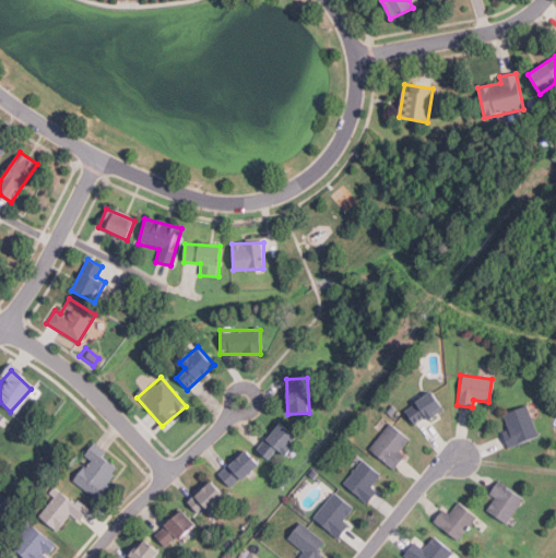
[(444,408),(433,392),(404,410),(415,428),(444,408)]
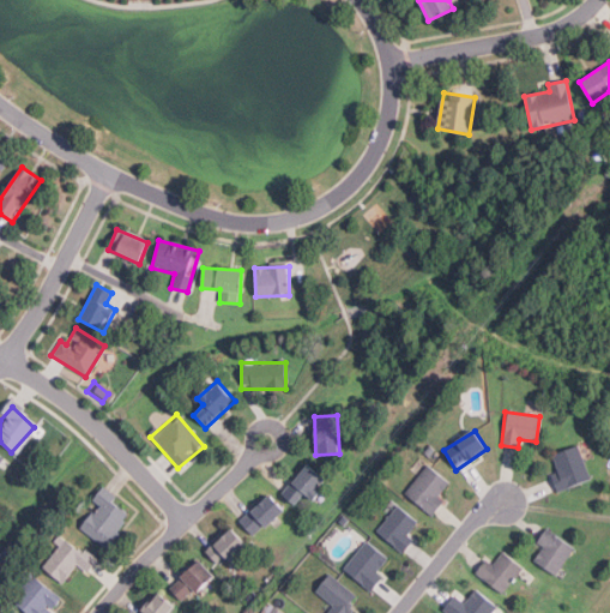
[(589,479),(577,445),(547,457),(560,491),(589,479)]
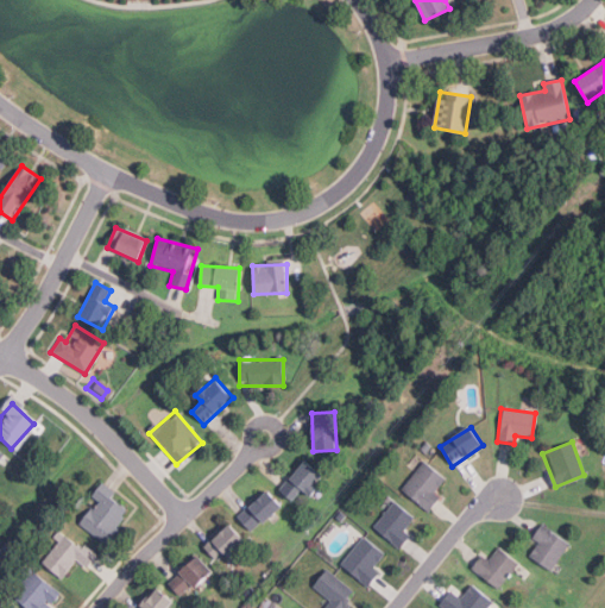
[(297,490),(308,500),(326,480),(304,459),(279,488),(290,497),(297,490)]
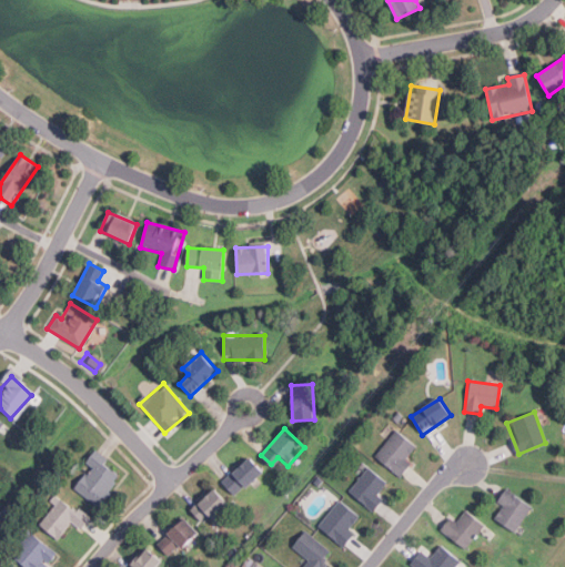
[(404,458),(414,447),(396,431),(374,455),(399,477),(411,465),(404,458)]
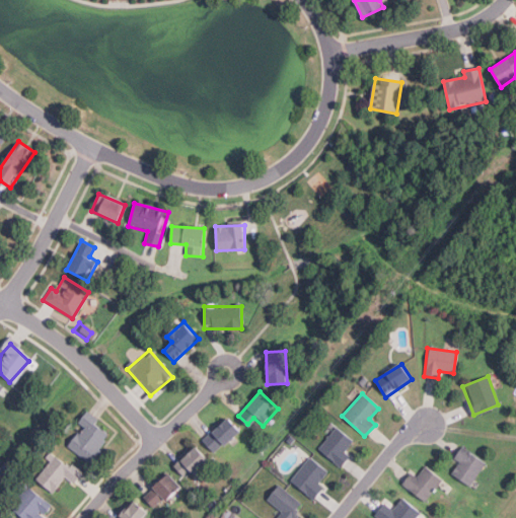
[(64,445),(88,463),(113,432),(87,414),(64,445)]
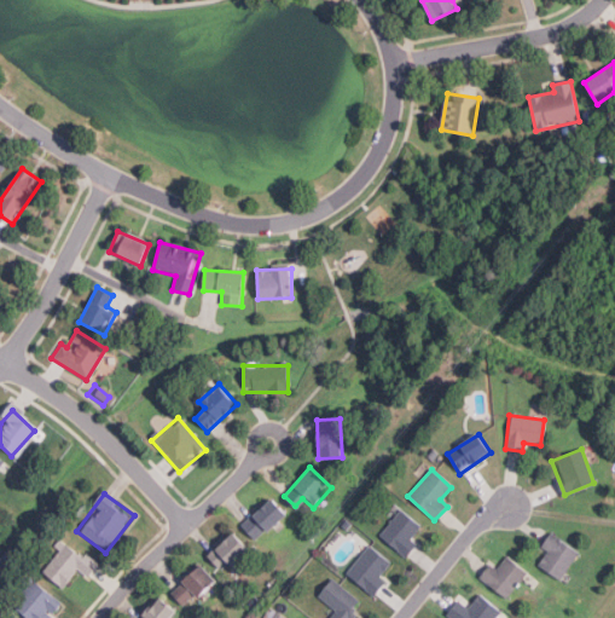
[(286,515),(273,498),(239,525),(254,542),(286,515)]
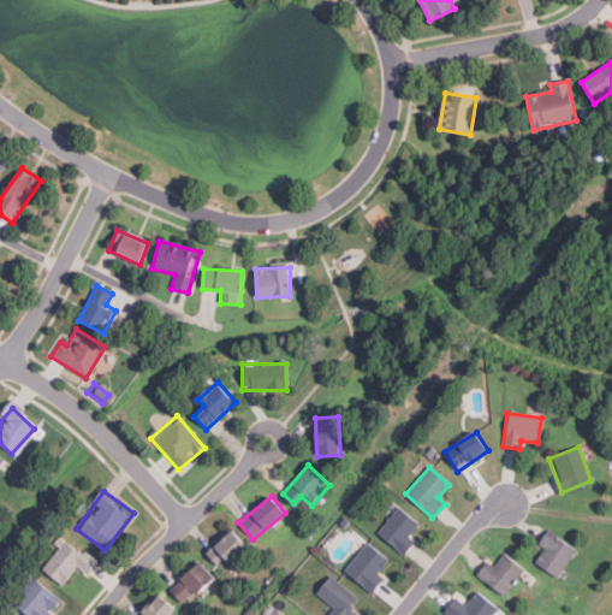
[(409,536),(419,525),(398,507),(376,532),(403,556),(415,543),(409,536)]
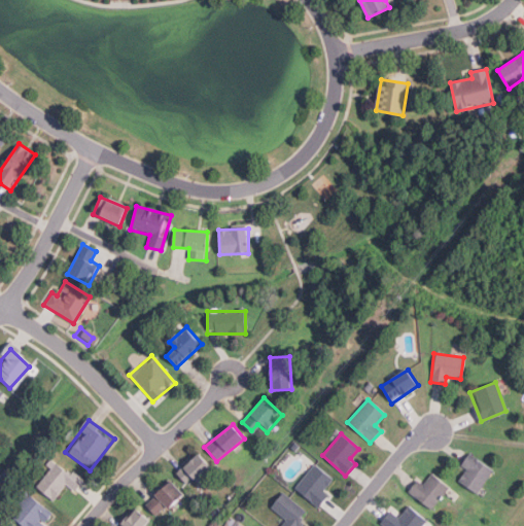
[(177,475),(193,490),(214,469),(199,453),(177,475)]
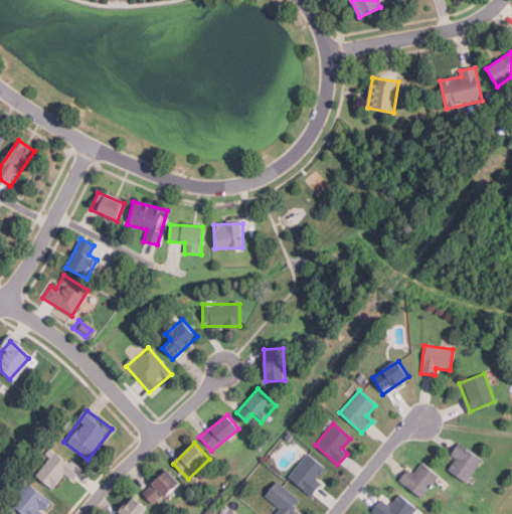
[(448,471),(466,482),(481,459),(457,444),(449,456),(455,460),(448,471)]
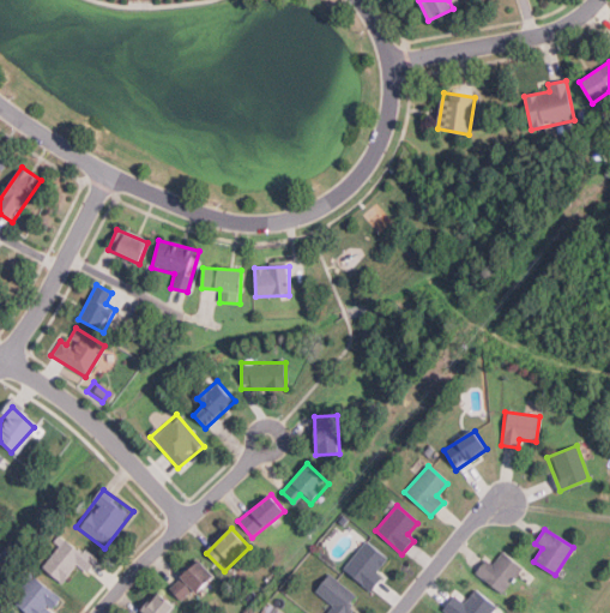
[(86,576),(96,564),(64,536),(40,564),(61,582),(73,566),(86,576)]
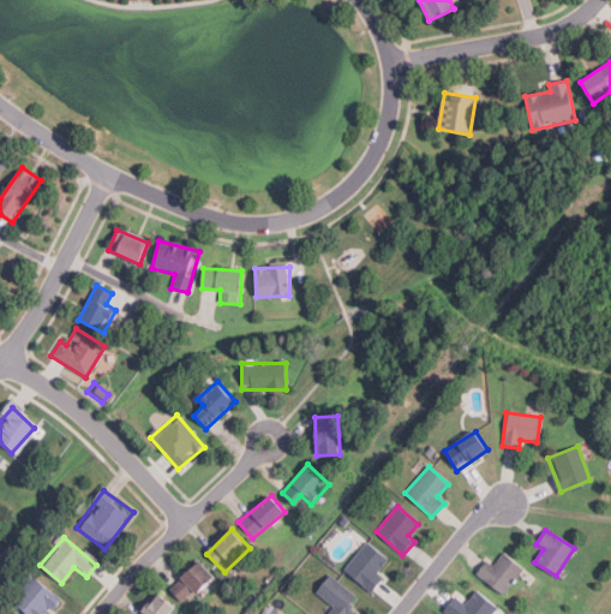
[(373,592),(385,576),(376,568),(383,559),(364,543),(343,571),(373,592)]
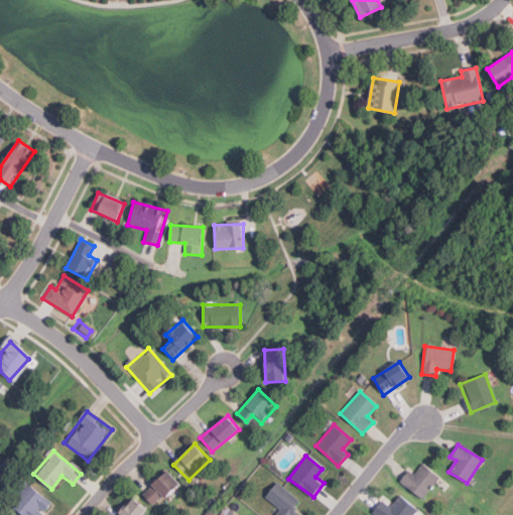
[(413,475),(408,470),(399,481),(421,499),(439,478),(422,464),(413,475)]
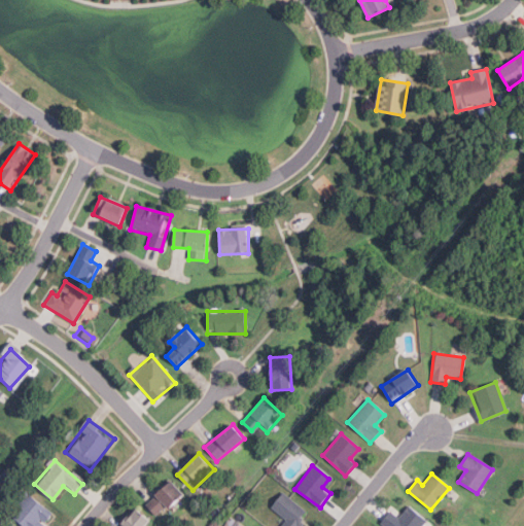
[(159,520),(183,495),(170,481),(145,505),(159,520)]
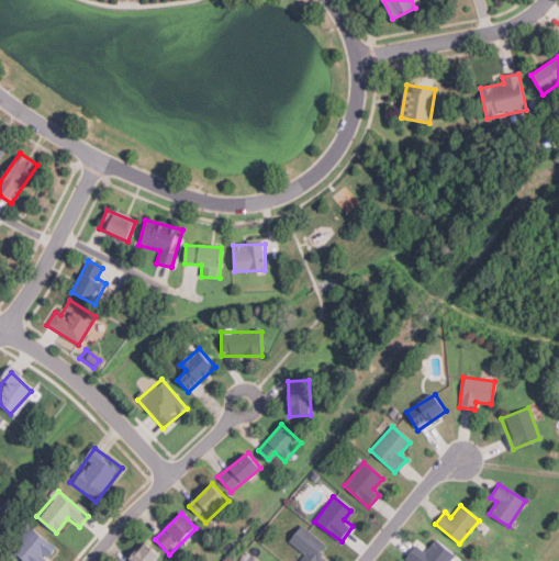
[(320,560),(330,549),(301,525),(288,540),(304,554),(298,560),(320,560)]
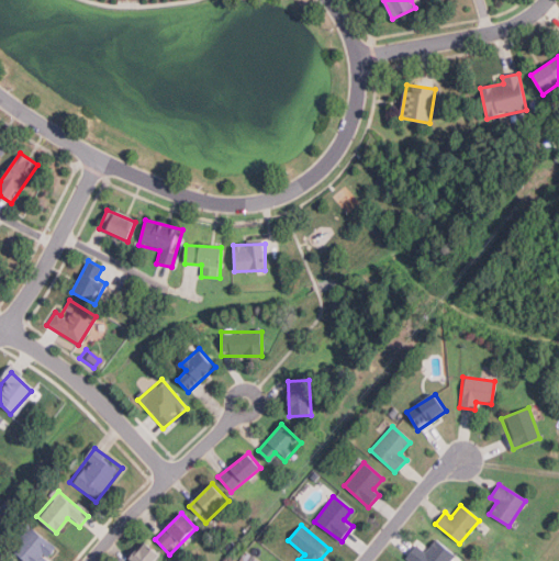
[(47,560),(57,548),(28,527),(10,553),(21,560),(47,560)]
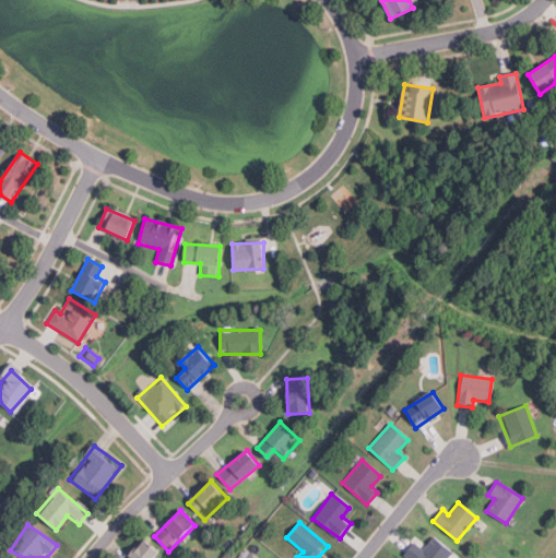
[(422,549),(413,543),(403,555),(406,557),(448,557),(452,553),(433,536),(422,549)]
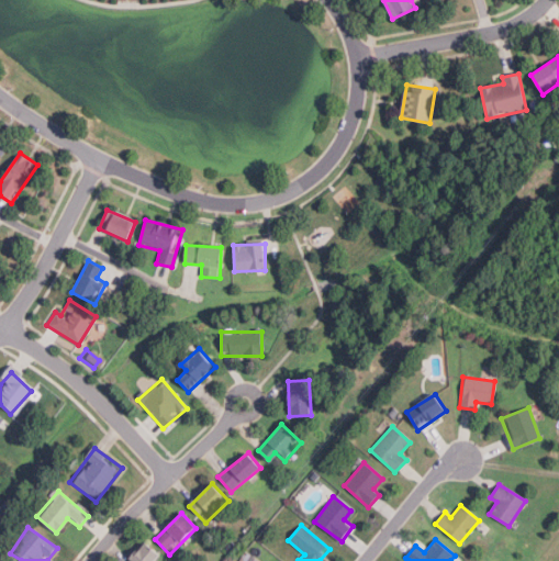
[(154,560),(160,554),(146,542),(130,560),(154,560)]
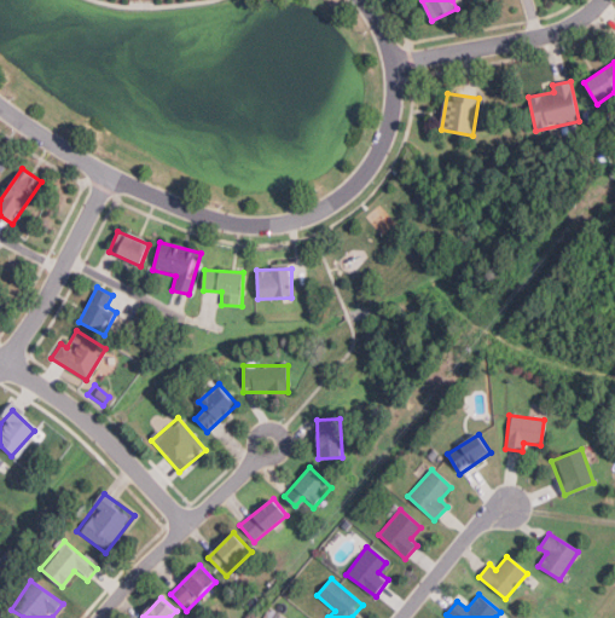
All buildings are outlined.
